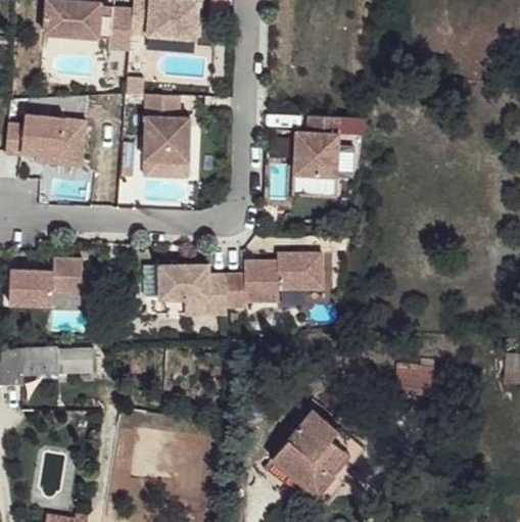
[(99,4),(56,0),(45,0),(42,35),(107,39),(106,50),(128,52),(129,36),(131,11),(109,9),(108,17),(98,16),(99,4)]
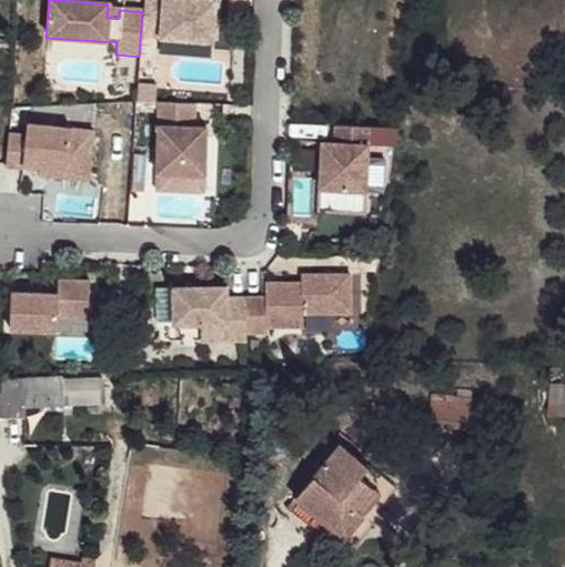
[(213,1),(199,0),(142,0),(142,12),(140,39),(210,44),(213,1)]
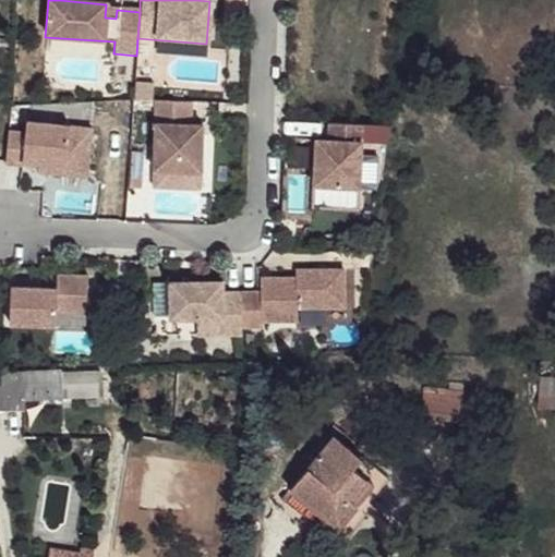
[(190,103),(155,101),(153,171),(200,173),(201,126),(190,126),(190,103)]
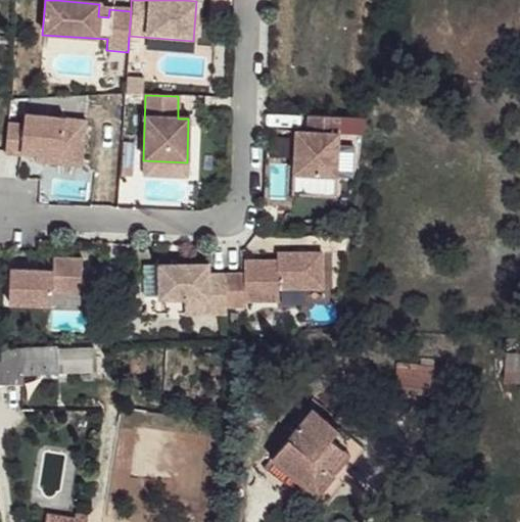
[(7,125),(4,154),(19,156),(19,154),(60,158),(64,121),(24,115),(22,126),(7,125)]
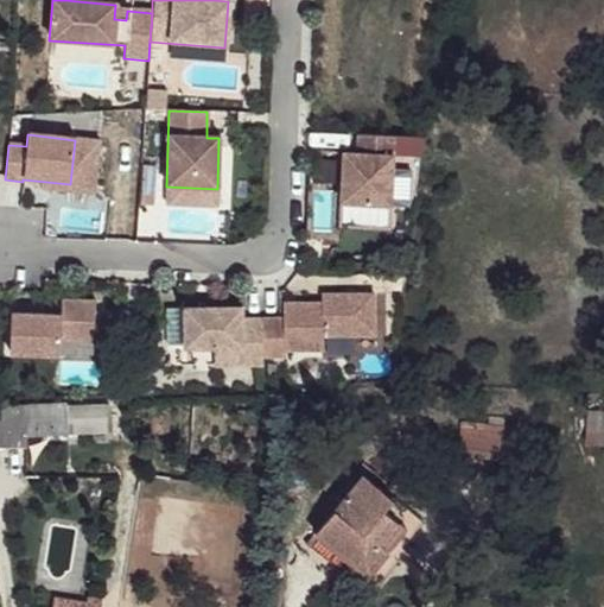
[(342,202),(392,203),(394,136),(358,134),(357,153),(343,153),(342,202)]
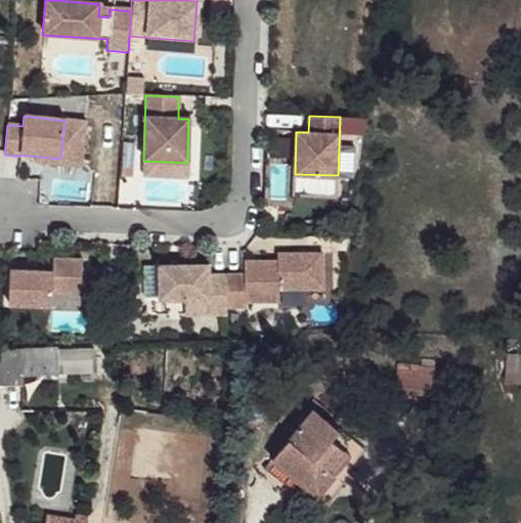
[(123,143),(124,174),(137,174),(136,143),(123,143)]
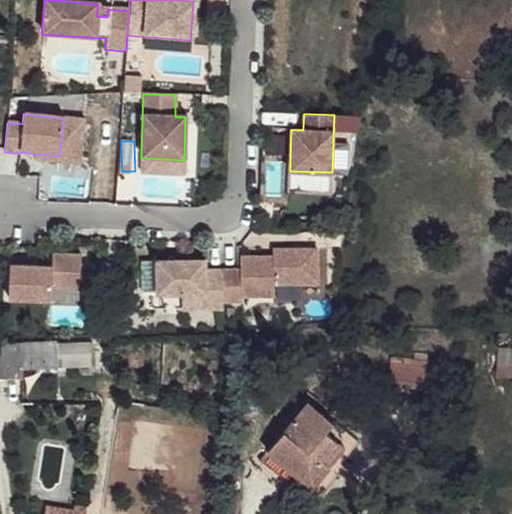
[(240,272),(221,272),(222,304),(242,303),(241,298),(275,297),(274,285),(317,283),(316,249),(273,250),(273,259),(239,260),(240,272)]
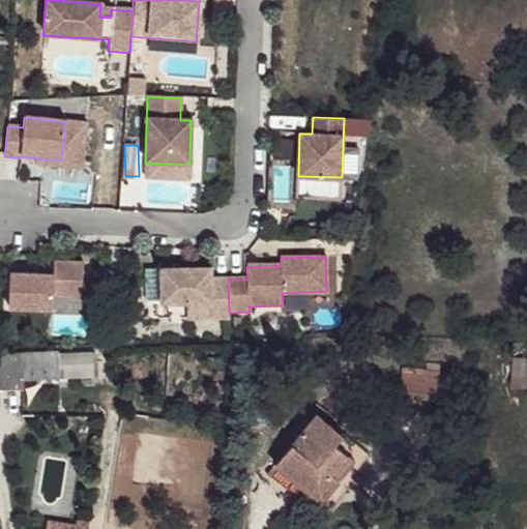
[(54,275),(10,274),(9,309),(53,310),(53,297),(82,298),(83,262),(54,262),(54,275)]
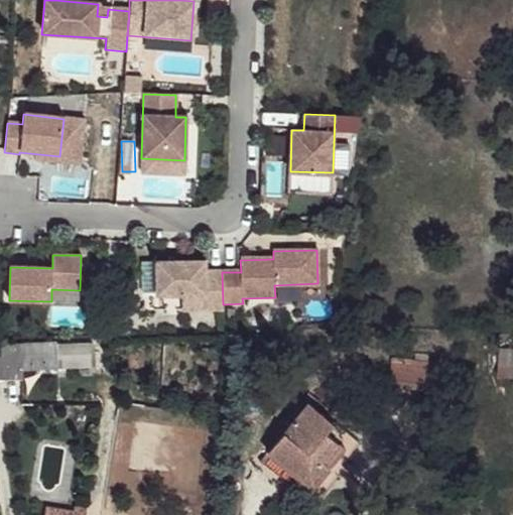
[(205,262),(156,264),(157,297),(205,296),(206,311),(223,311),(223,304),(222,272),(205,272),(205,262)]
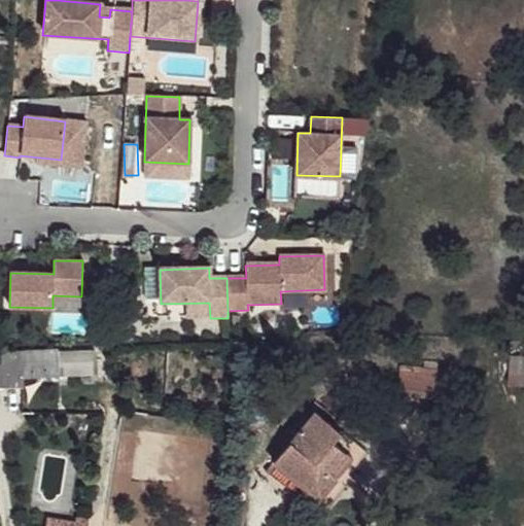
[(23,351),(23,375),(97,373),(96,349),(59,351),(58,347),(23,348),(23,351)]
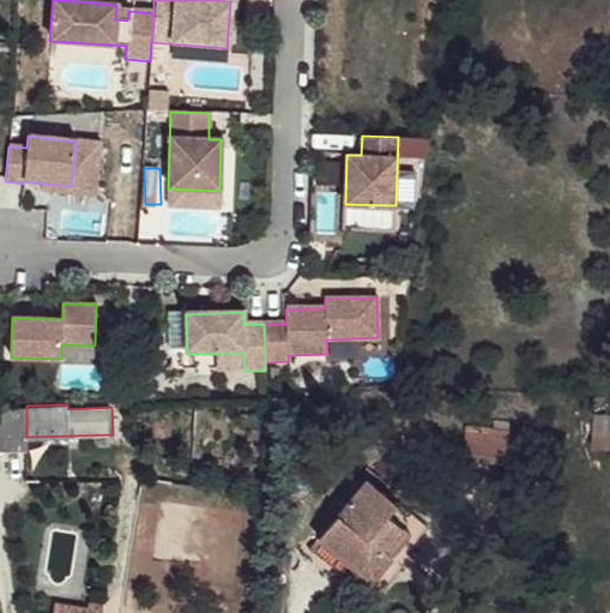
[(0,409),(0,445),(26,445),(26,437),(25,409),(0,409)]
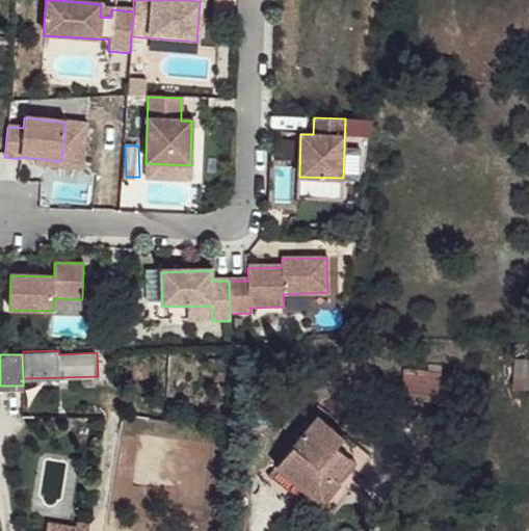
[(401,367),(396,398),(433,400),(437,371),(401,367)]
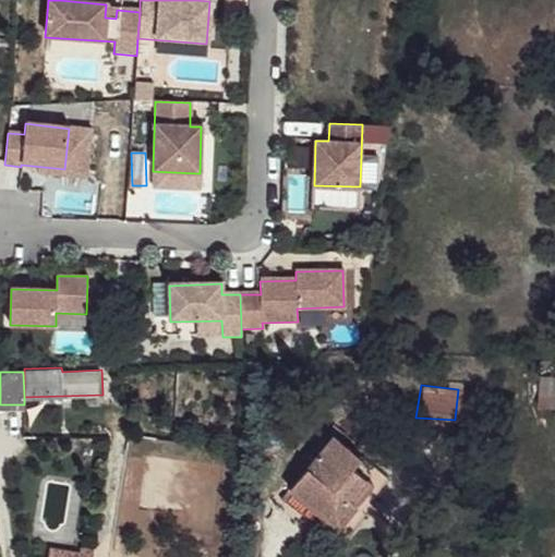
[(333,419),(321,434),(328,442),(334,436),(344,443),(351,433),(333,419)]
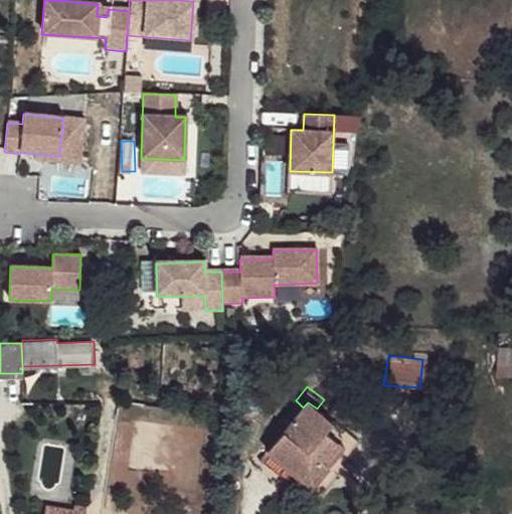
[(303,407),(268,452),(310,486),(326,467),(321,462),(336,443),(322,429),(329,419),(317,408),(308,402),(303,407)]
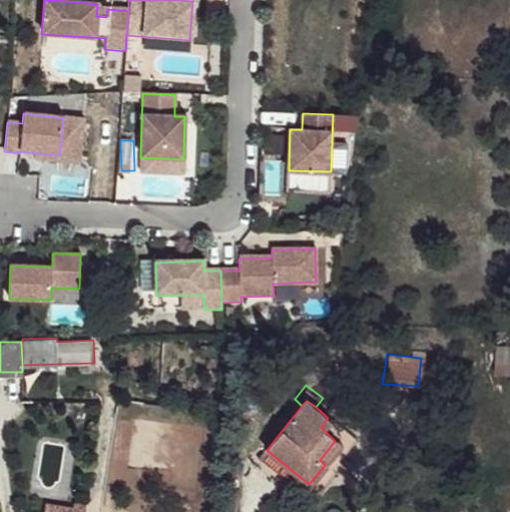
[(328,418),(321,427),(335,441),(320,460),(325,465),(330,468),(353,438),(328,418)]
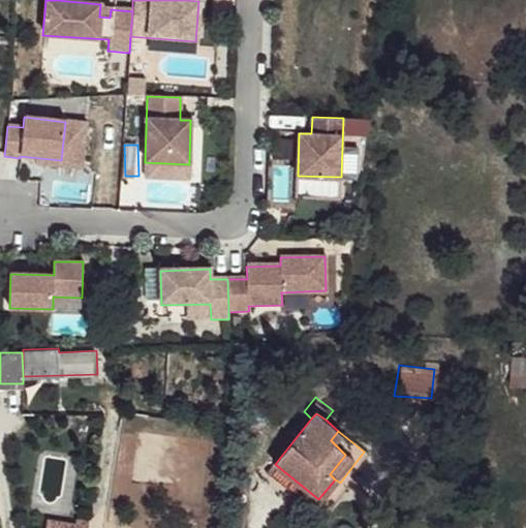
[(275,464),(263,478),(314,523),(329,508),(318,499),(275,464)]
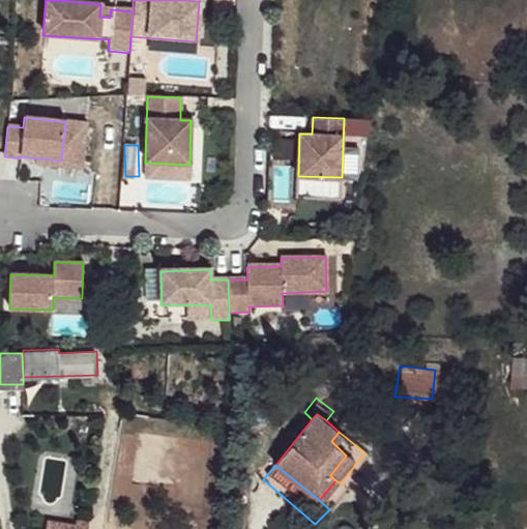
[(335,480),(319,500),(329,509),(346,489),(341,483),(335,480)]
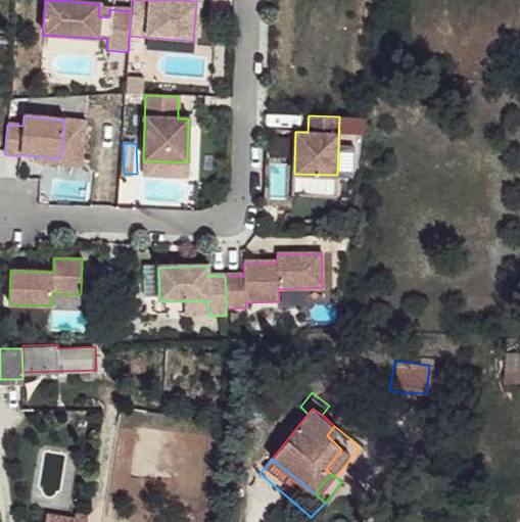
[(74,517),(45,512),(43,521),(87,521),(89,513),(75,511),(74,517)]
